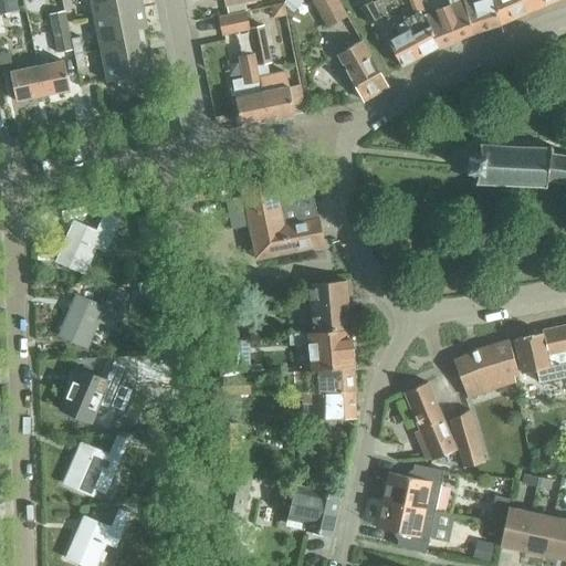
[(90,0),(94,17),(143,7),(140,0),(90,0)]
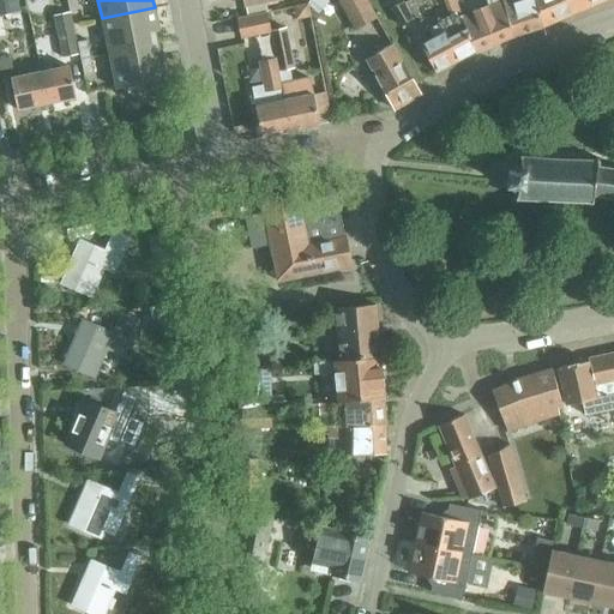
[(338,0),(355,29),(377,17),(366,0),(338,0)]
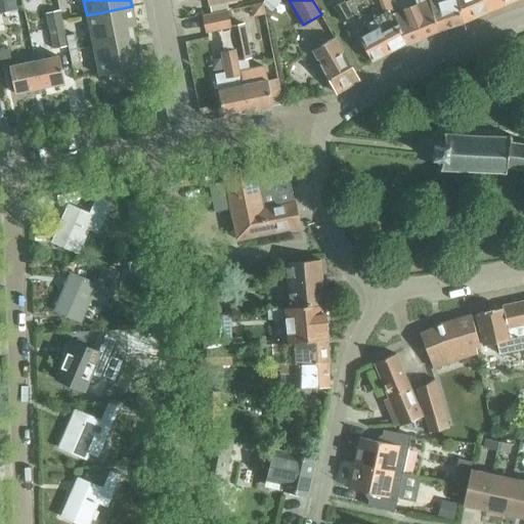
[(405,44),(393,13),(388,0),(379,0),(385,14),(375,19),(378,27),(359,37),(372,61),(405,44)]
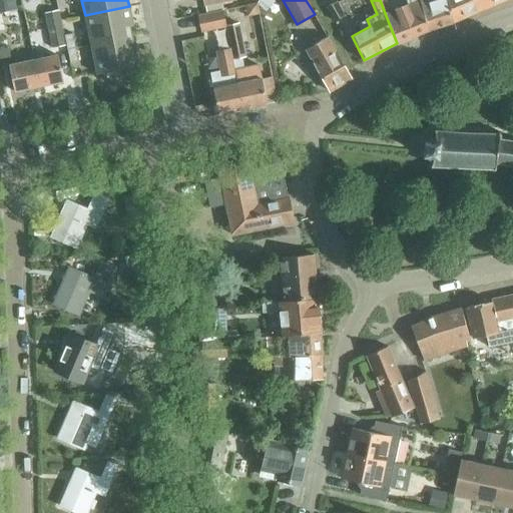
[(419,0),(418,0),(405,0),(407,5),(385,13),(397,43),(429,30),(419,0)]
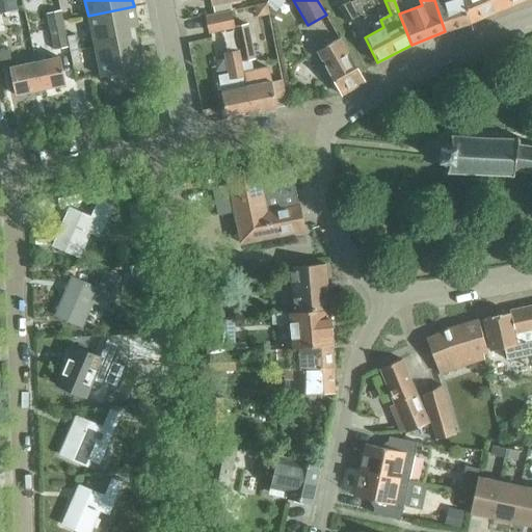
[(470,23),(461,0),(433,0),(434,0),(445,31),(470,23)]
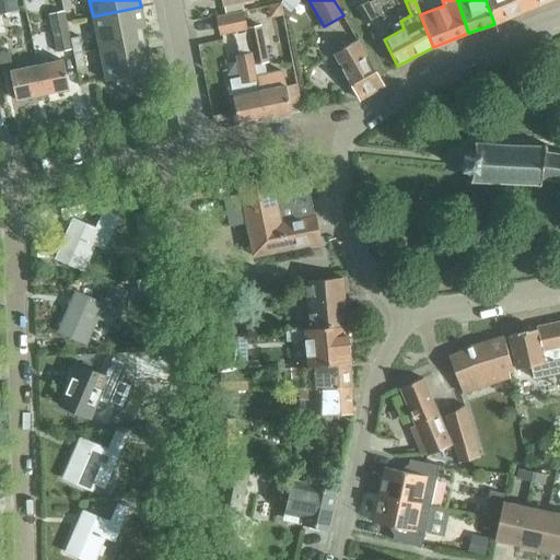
[(486,0),(494,24),(529,10),(525,0),(486,0)]
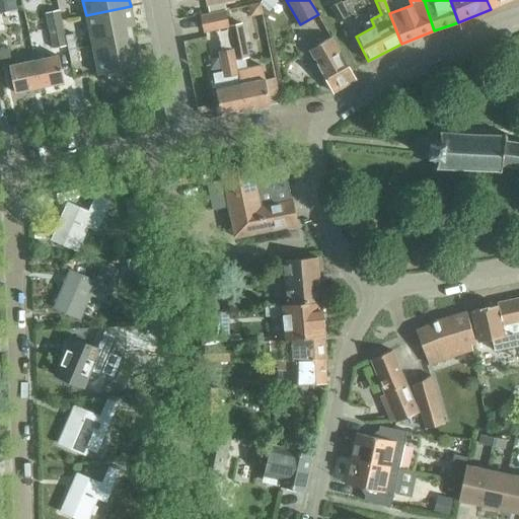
[(329,7),(338,21),(348,15),(341,3),(329,7)]
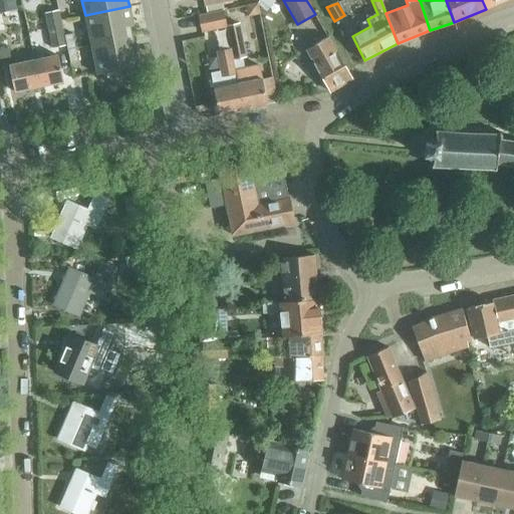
[(91,44),(133,35),(131,25),(133,24),(130,6),(85,15),(91,44)]
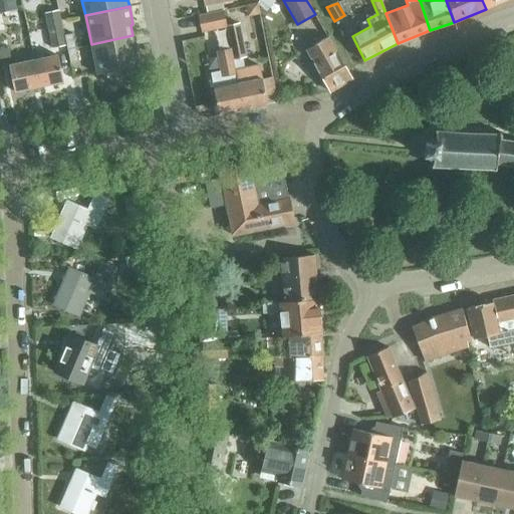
[(44,12),(52,48),(65,45),(58,10),(44,12)]
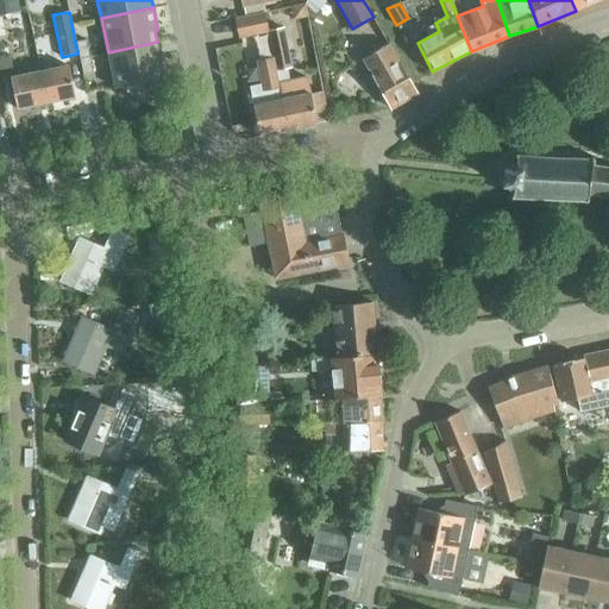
[(268,36),(264,14),(234,20),(238,41),(268,36)]
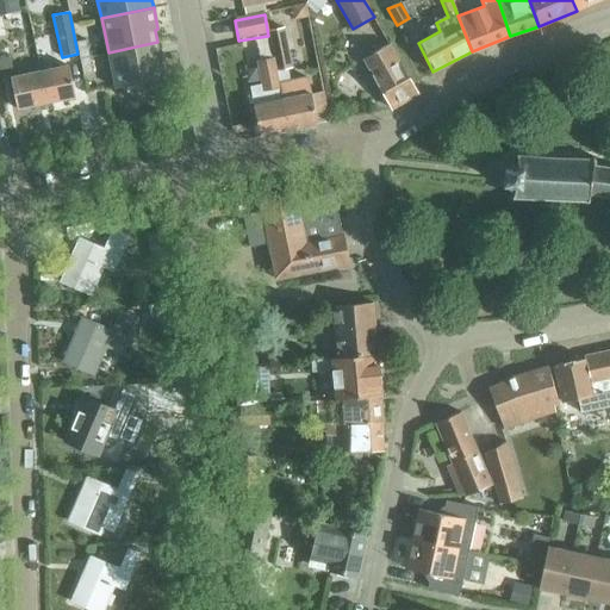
[(271,33),(279,74),(293,72),(284,30),(271,33)]
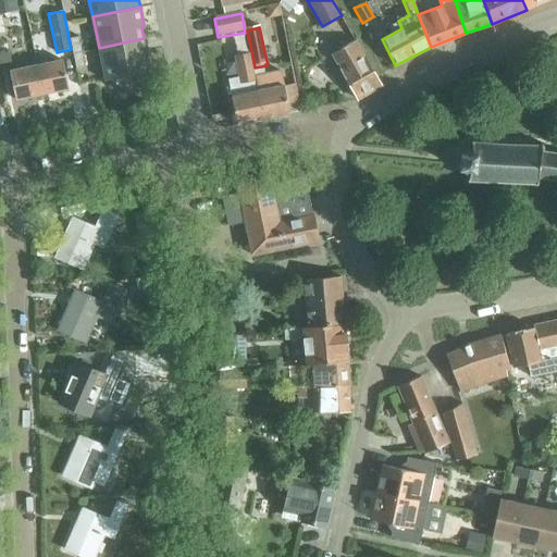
[(73,52),(82,51),(78,36),(70,38),(73,52)]
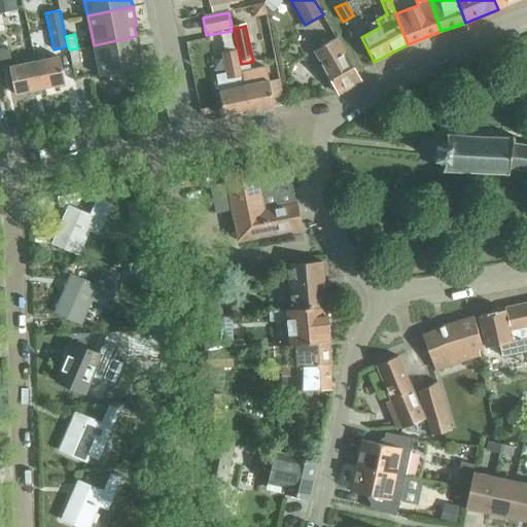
[(136,36),(94,45),(100,76),(145,67),(141,46),(138,47),(136,36)]
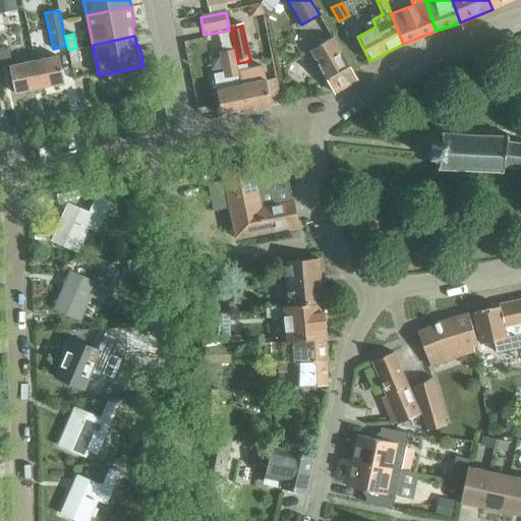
[(310,50),(335,93),(357,80),(333,38),(310,50)]
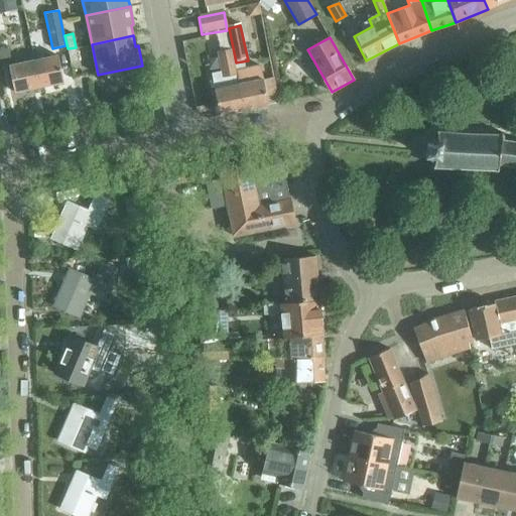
[(235,69),(234,59),(231,46),(216,49),(220,71),(211,72),(220,115),(243,110),(235,69)]
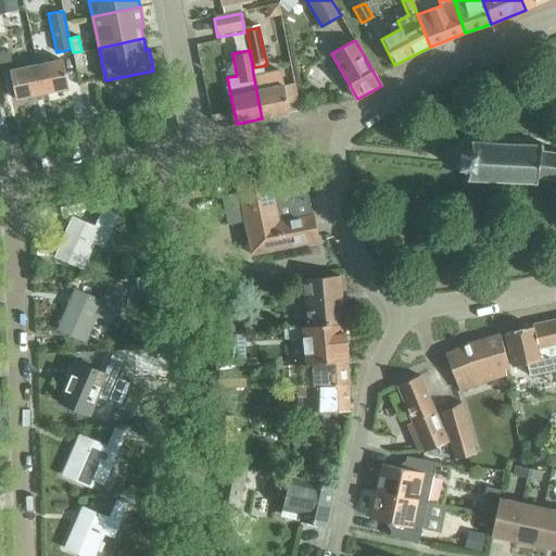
[(81,51),(73,52),(76,67),(85,66),(81,51)]
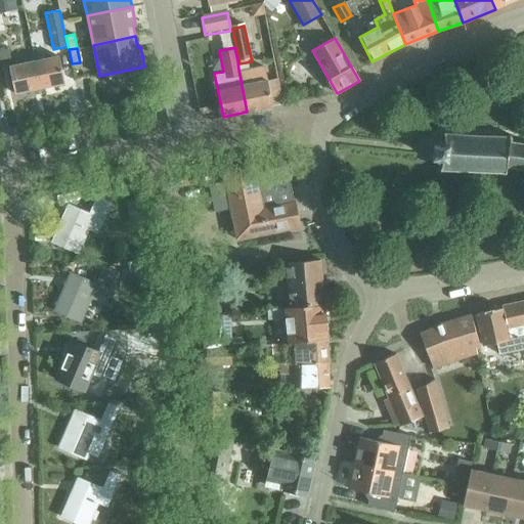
[(34,61),(39,88),(64,83),(58,56),(34,61)]
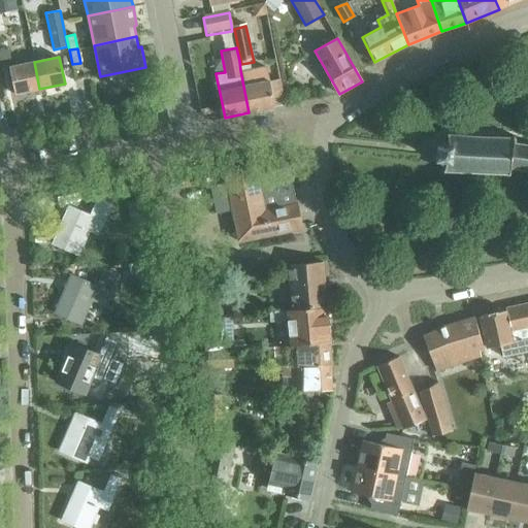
[(14,94),(39,89),(34,62),(9,67),(14,94)]
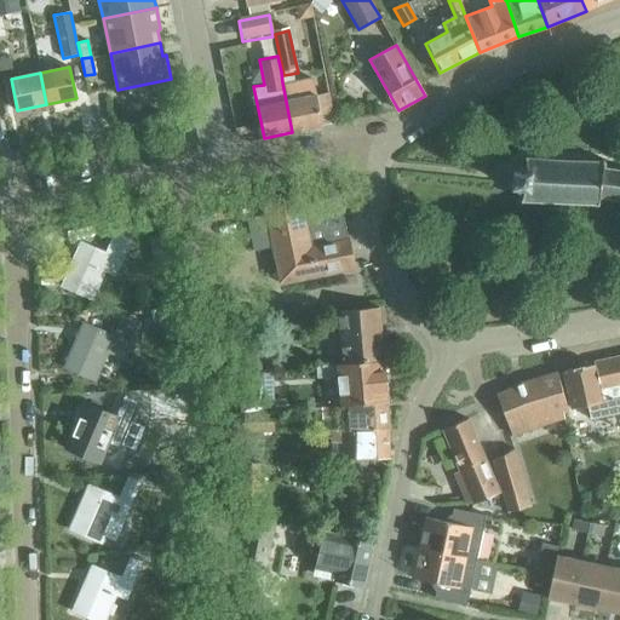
[(282,82),(292,132),(322,126),(313,76),(282,82)]
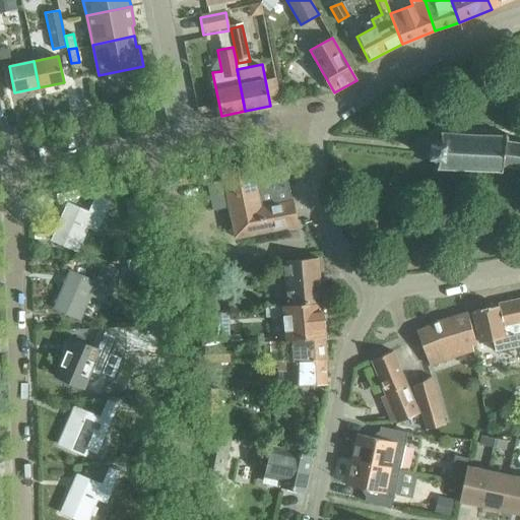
[(444,158),(438,157),(437,169),(441,169),(441,171),(442,171),(443,169),(453,170),(453,172),(454,172),(454,170),(464,170),(464,172),(465,172),(465,170),(475,171),(475,172),(476,173),(476,171),(486,171),(486,173),(488,173),(489,171),(500,172),(499,175),(502,175),(503,166),(519,168),(519,143),(507,142),(508,133),(505,133),(505,135),(493,134),(493,133),(491,133),(491,134),(480,134),(480,132),(479,132),(479,134),(469,133),(469,132),(467,132),(467,133),(458,133),(458,131),(457,131),(457,133),(447,132),(447,131),(446,130),(445,132),(441,132),(441,142),(445,142),(444,158)]
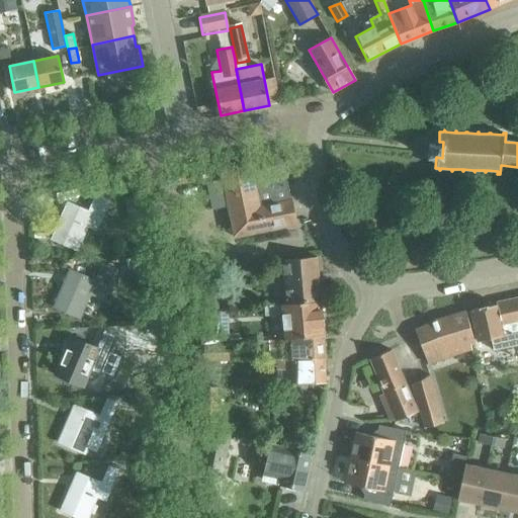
[(290,198),(283,164),(275,166),(252,171),(251,165),(221,171),(223,179),(218,180),(206,182),(211,209),(228,206),(234,237),(295,225),(290,198)]
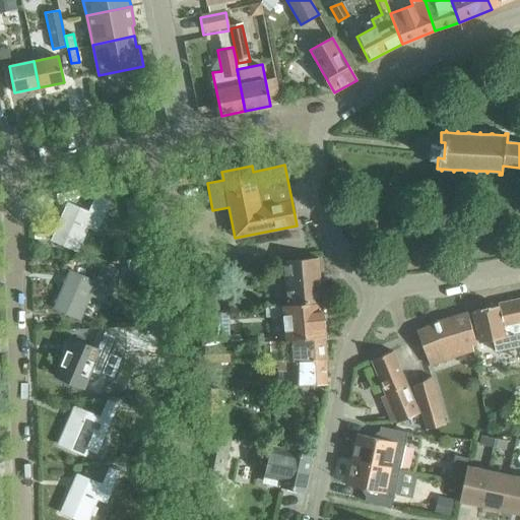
[(89,221),(99,225),(110,201),(100,197),(93,213),(68,203),(52,241),(75,251),(89,221)]
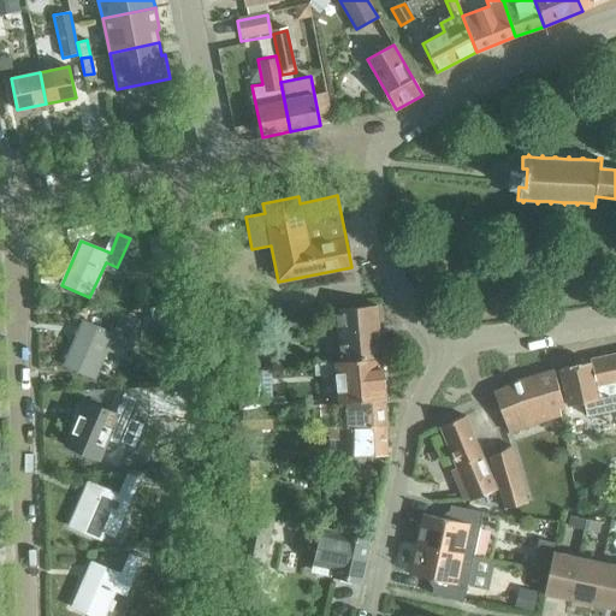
[(342,361),(381,357),(377,304),(336,309),(342,361)]
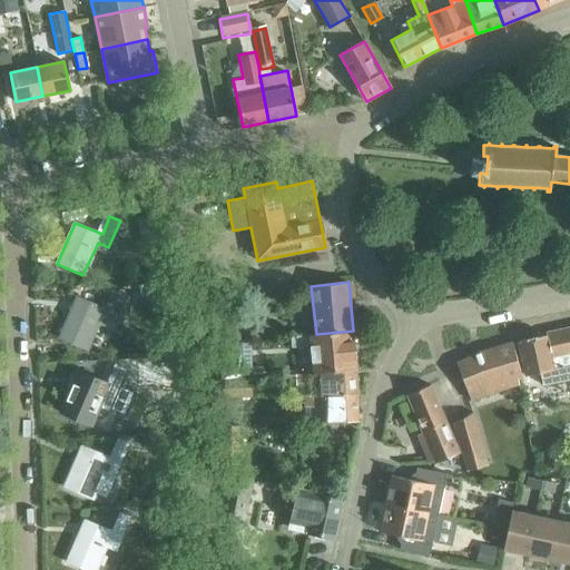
[(98,324),(108,328),(123,294),(111,290),(104,307),(76,296),(58,338),(87,351),(98,324)]
